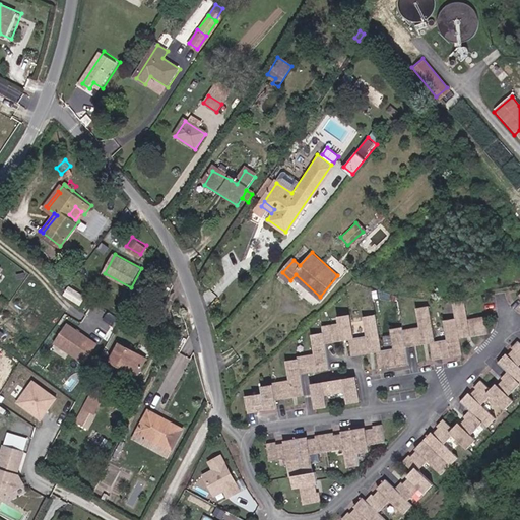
[(433,343),(427,307),(414,309),(417,328),(400,331),(400,329),(388,331),(391,349),(379,352),(373,316),(361,318),(364,337),(351,339),(347,317),(335,319),(337,325),(320,328),(321,335),(309,336),(313,355),(296,359),(296,361),(284,363),(287,382),(270,385),(270,387),(259,389),(260,395),(243,398),(246,415),(255,414),(255,411),(267,409),(267,412),(275,410),(274,402),(282,401),(281,398),(295,396),(295,398),(303,397),(299,376),(308,375),(307,372),(319,370),(320,373),(328,371),(323,345),(332,343),(331,341),(343,339),(344,341),(347,341),(350,358),(360,356),(359,353),(371,351),(372,354),(375,353),(378,370),(386,369),(386,366),(398,364),(399,367),(406,365),(404,348),(412,346),(411,344),(425,342),(425,344),(428,344),(431,361),(440,360),(440,356),(452,354),(452,358),(460,355),(457,339),(464,338),(464,335),(476,333),(477,336),(485,334),(482,317),(465,320),(462,301),(450,303),(453,320),(442,322),(445,340),(433,343)]
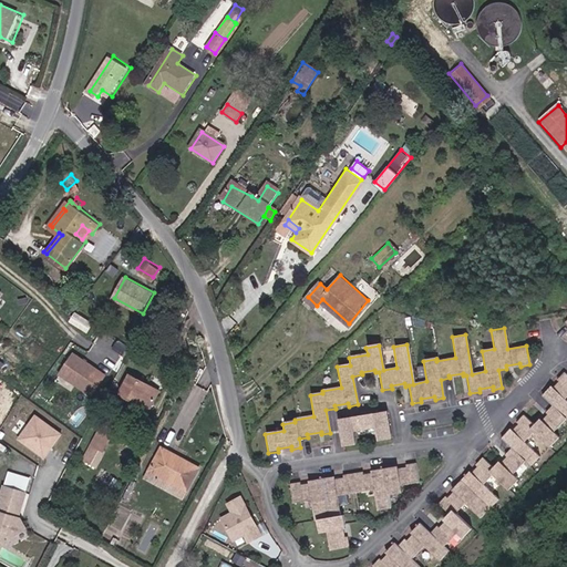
[(124,357),(130,350),(122,346),(117,352),(124,357)]
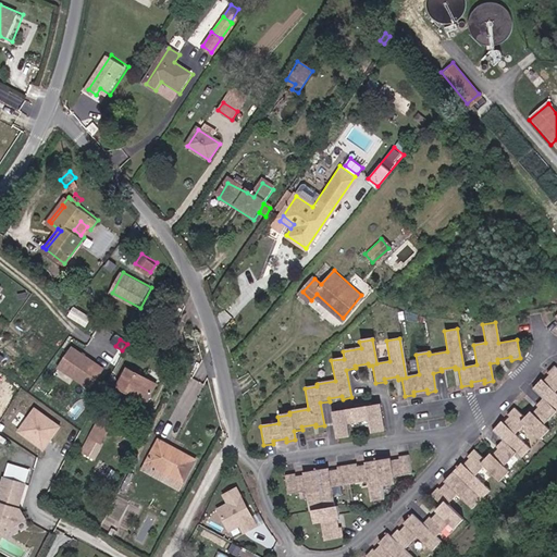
[(101,370),(71,348),(57,368),(87,391),(101,370)]
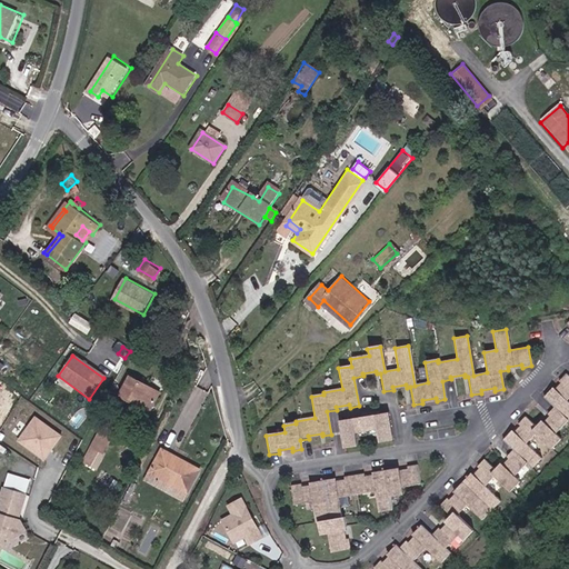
[(499,501),(485,487),(493,477),(510,492),(519,482),(513,478),(527,463),(531,468),(540,459),(525,443),(535,433),(550,449),(559,439),(555,435),(567,421),(568,422),(568,403),(566,401),(568,397),(568,378),(565,373),(558,381),(560,383),(550,393),(548,391),(542,398),(553,408),(547,415),(549,417),(539,427),(537,425),(535,427),(523,417),(517,425),(519,426),(510,436),(508,435),(501,440),(512,451),(506,458),(508,460),(499,469),(497,468),(495,470),(483,460),(477,468),(478,469),(469,479),(467,477),(456,490),(457,491),(448,501),(446,500),(439,507),(450,517),(448,520),(449,521),(440,531),(438,530),(431,537),(421,526),(415,532),(417,535),(408,545),(406,542),(399,549),(396,546),(389,552),(391,555),(382,565),(380,562),(373,568),(419,568),(413,562),(426,549),(441,563),(450,555),(446,550),(458,536),(463,541),(472,531),(457,516),(466,506),(481,520),(499,501)]
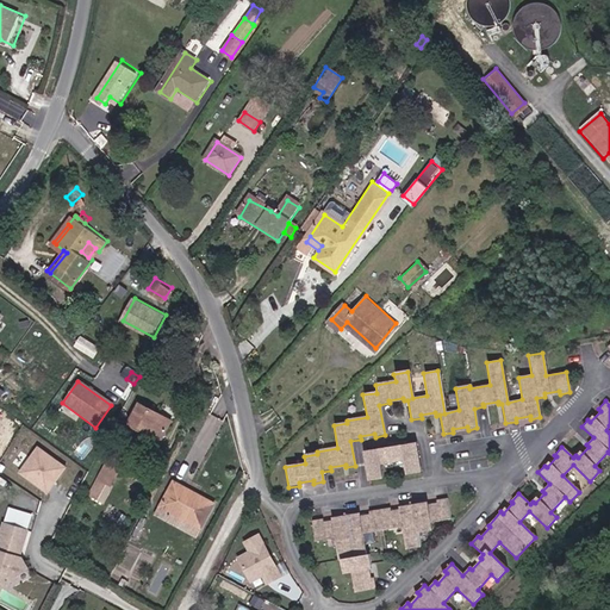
[(173,422),(143,403),(129,423),(141,430),(143,425),(163,439),(173,422)]
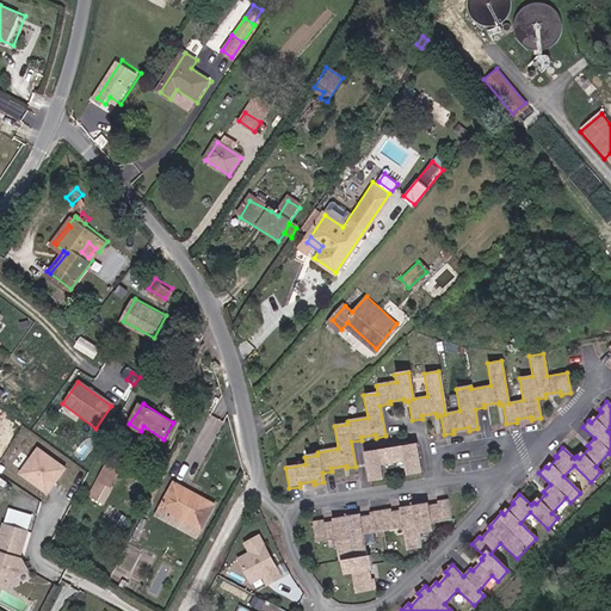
[(591,423),(602,412),(599,409),(588,420),(591,423)]
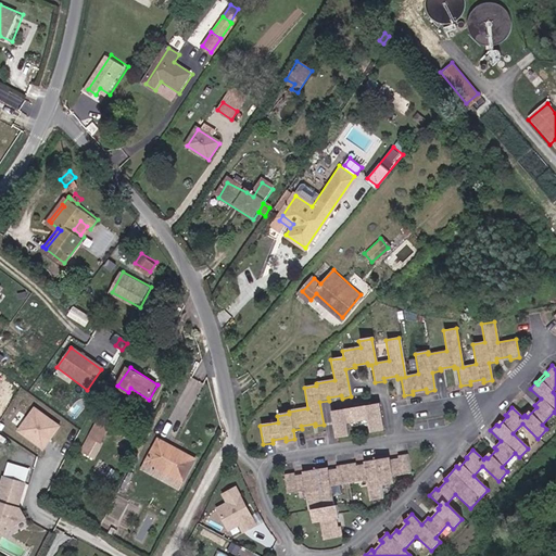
[(149,400),(130,388),(128,392),(146,405),(149,400)]
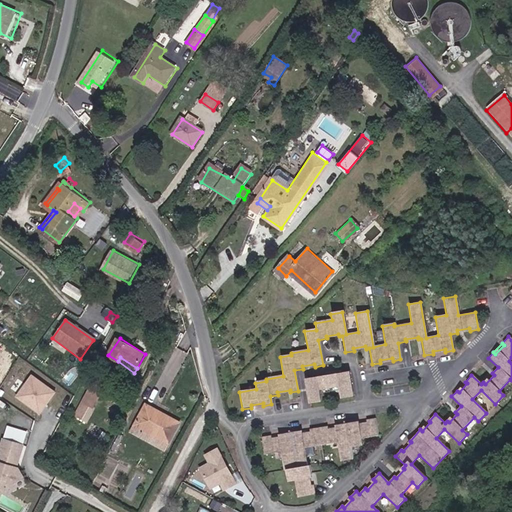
[(348,372),(304,380),(309,405),(321,403),(319,395),(339,391),(341,399),(353,397),(348,372)]
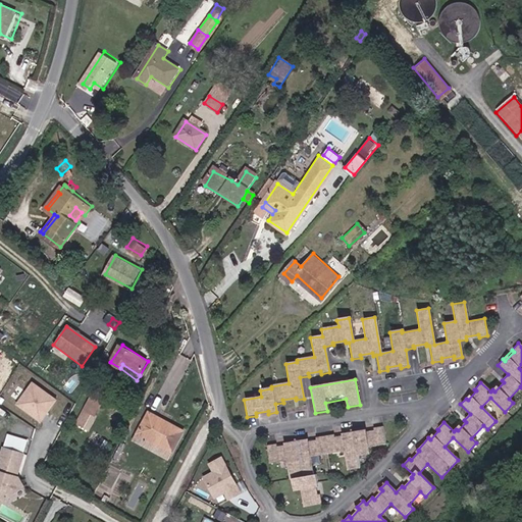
[(57,399),(33,380),(15,404),(41,422),(57,399)]
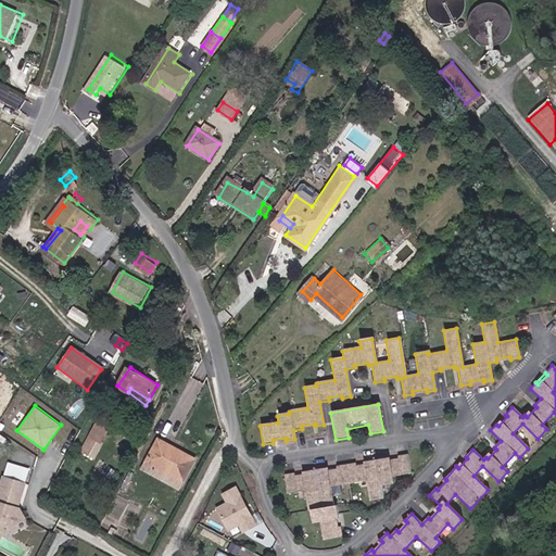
[(527,417),(536,407),(534,405),(525,415),(527,417)]
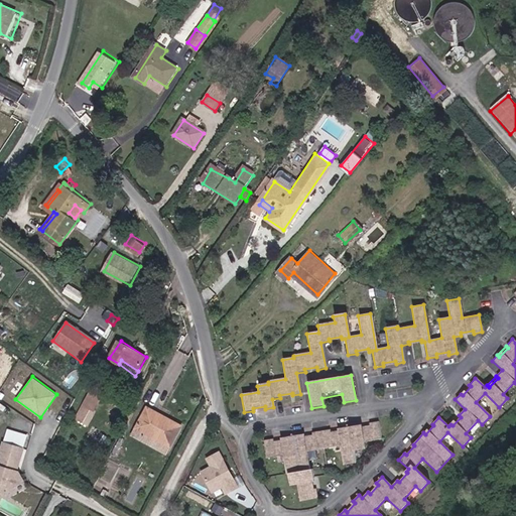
[(463,395),(471,386),(469,385),(461,394),(463,395)]
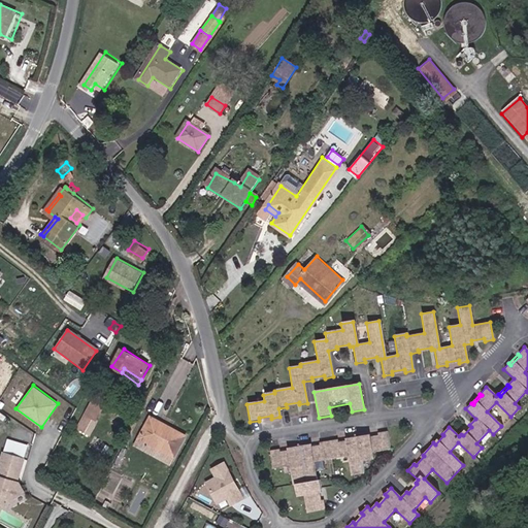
[(95,395),(86,413),(91,416),(93,418),(103,400),(95,395)]
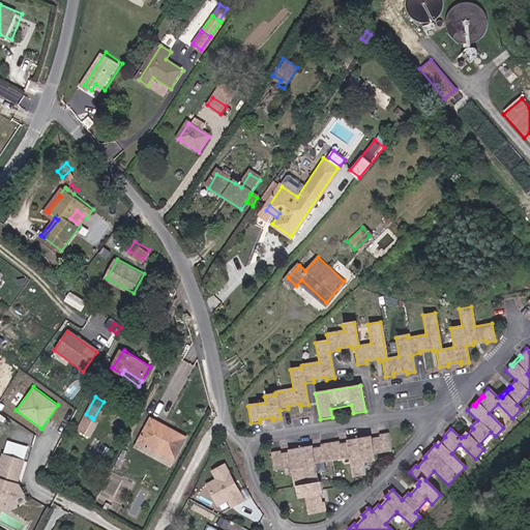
[(83,432),(91,417),(86,414),(78,429),(83,432)]
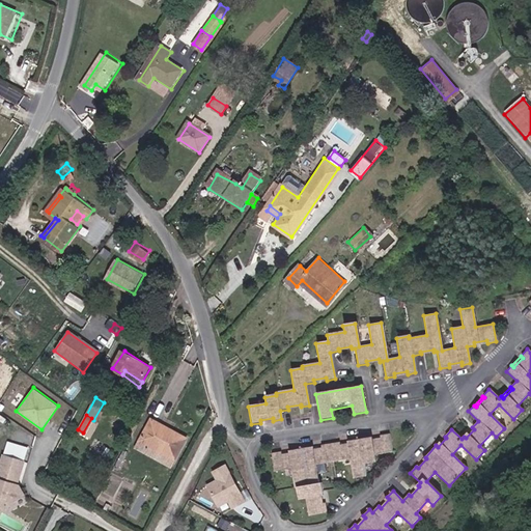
[(152,418),(141,441),(176,459),(187,438),(174,430),(172,434),(161,427),(163,424),(152,418)]
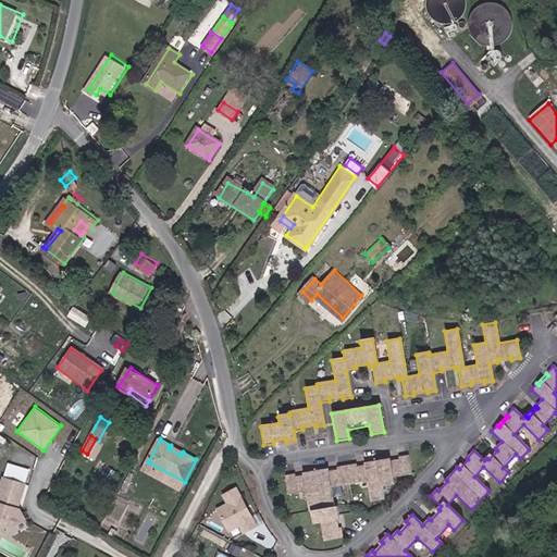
[(169,448),(181,455),(183,452),(171,445),(169,448)]
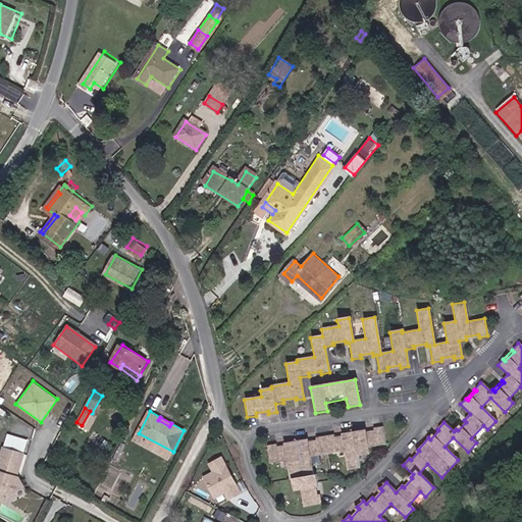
[(458,430),(466,422),(464,420),(456,429),(458,430)]
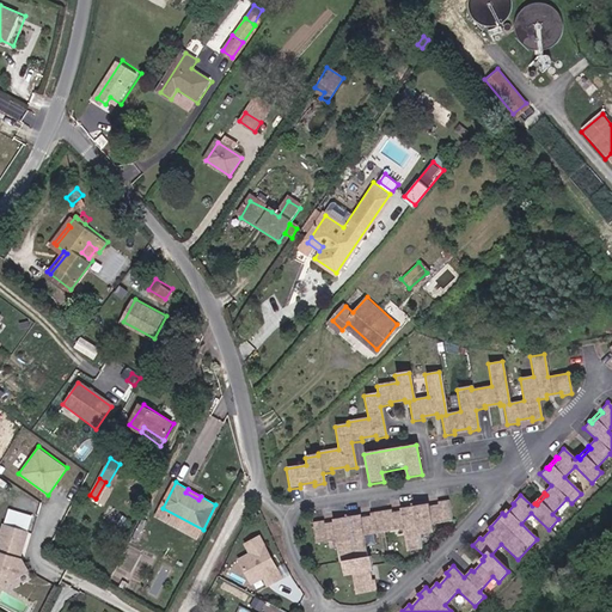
[(316,545),(336,542),(340,564),(342,564),(344,577),(352,576),(355,597),(375,593),(373,582),(371,582),(368,568),(371,568),(369,558),(367,558),(363,537),(404,530),(408,552),(422,550),(420,536),(433,533),(432,525),(452,521),(448,501),(438,503),(438,506),(423,509),(422,506),(404,509),(405,512),(391,514),(390,512),(369,515),(369,518),(355,520),(355,518),(337,520),(338,524),(324,526),(323,522),(312,525),(316,545)]
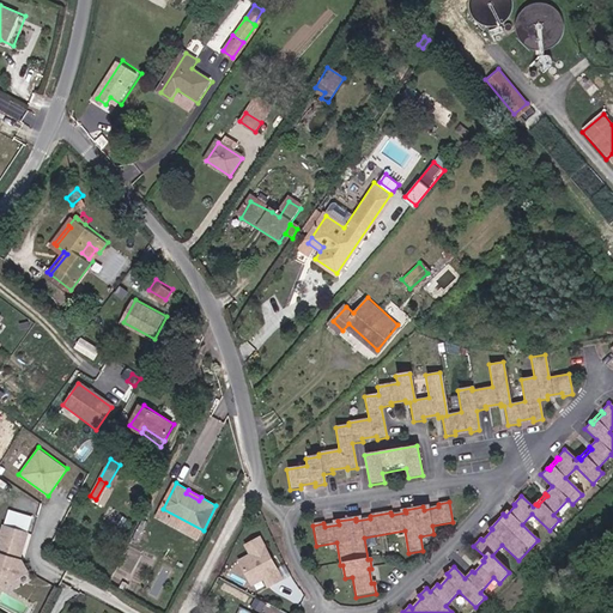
[(505,516),(515,505),(514,504),(503,514),(505,516)]
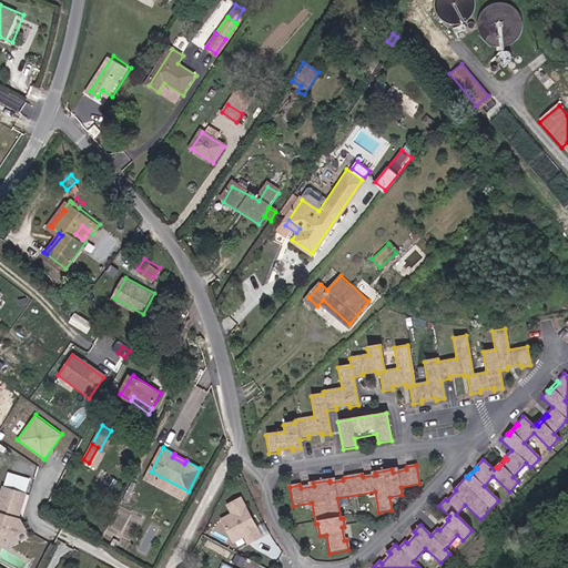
[(184,499),(189,492),(151,472),(146,478),(184,499)]
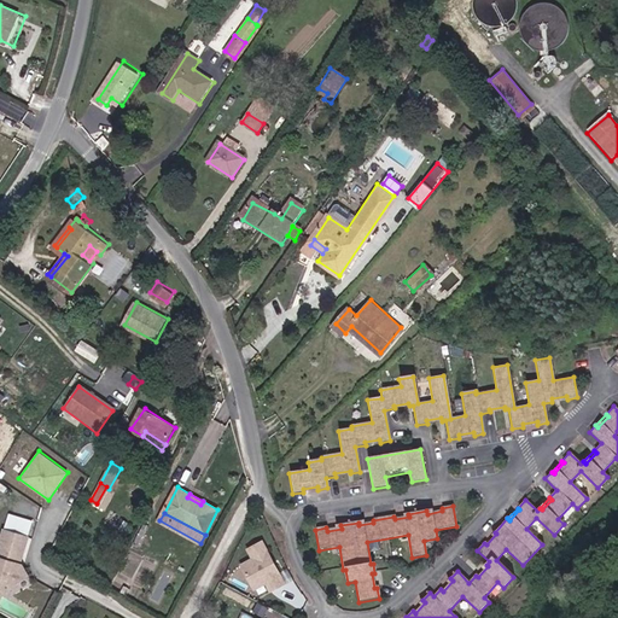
[(13,519),(5,531),(29,538),(33,529),(30,524),(13,519)]
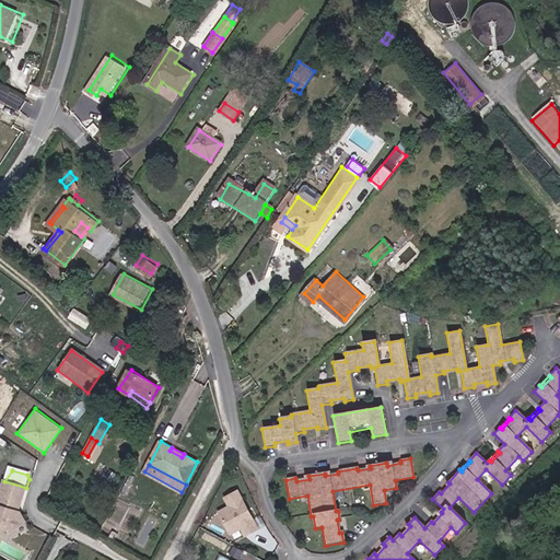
[(20,512),(33,480),(30,479),(26,488),(16,511),(20,512)]
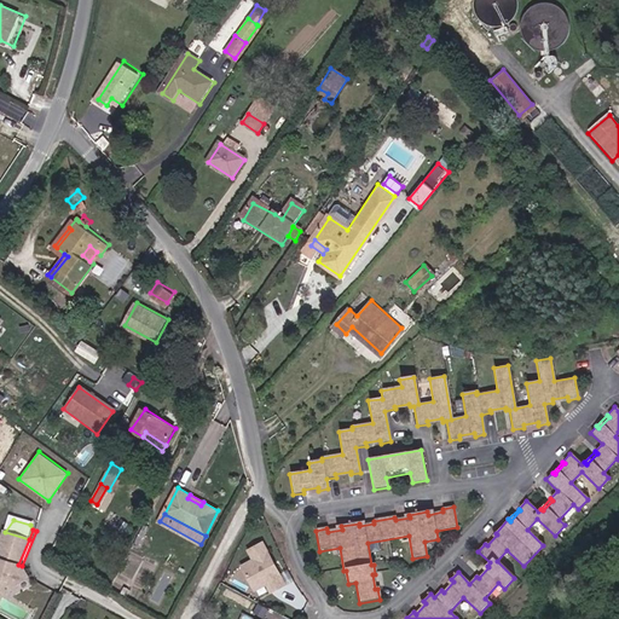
[(0,583),(10,588),(23,578),(22,566),(18,565),(29,539),(5,532),(0,544),(0,583)]
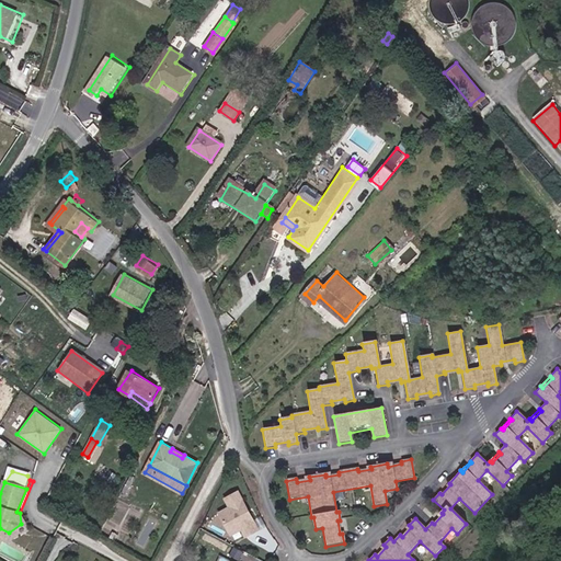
[(442,494),(450,484),(449,483),(439,493),(442,494)]
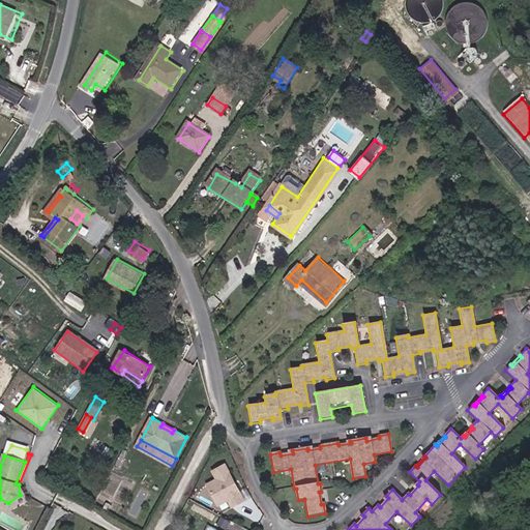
[(242,493),(236,480),(238,479),(231,463),(217,469),(222,477),(211,482),(222,503),(232,498),(236,506),(248,500),(244,492),(242,493)]
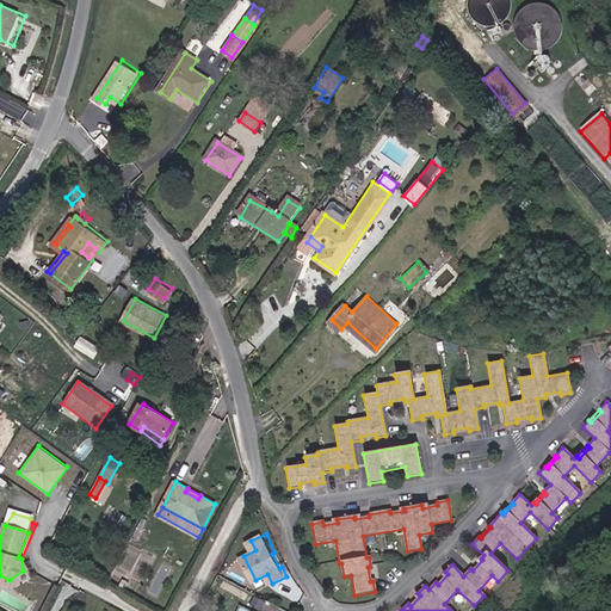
[(282,567),(275,553),(272,554),(279,568),(282,567)]
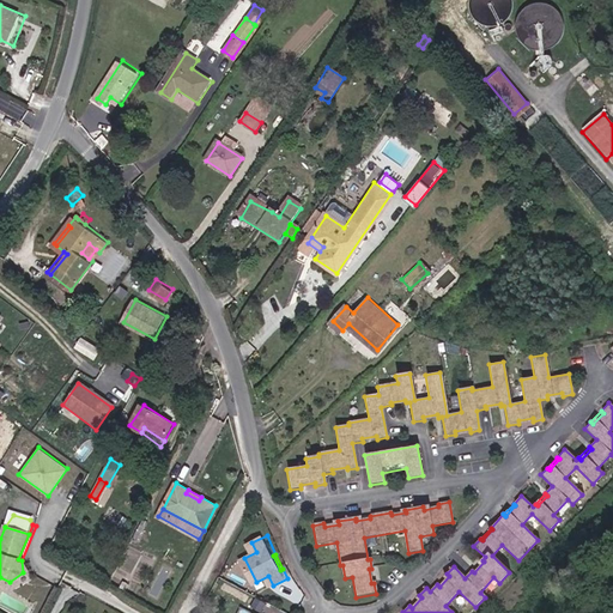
[(474,572),(484,562),(483,560),(472,571),(474,572)]
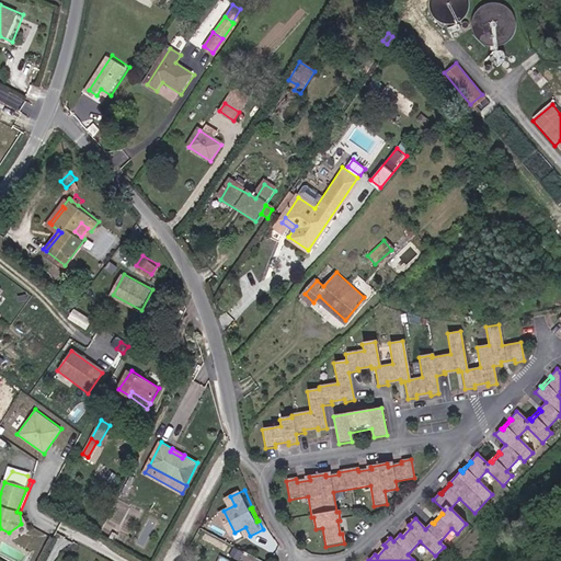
[(402,537),(411,527),(409,525),(400,535),(402,537)]
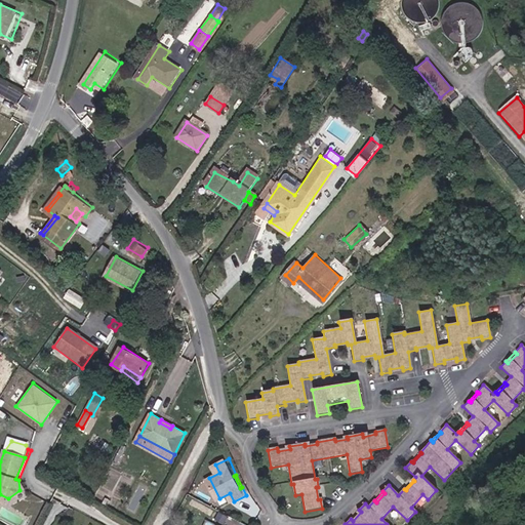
[(353,521),(361,512),(359,510),(351,519),(353,521)]
